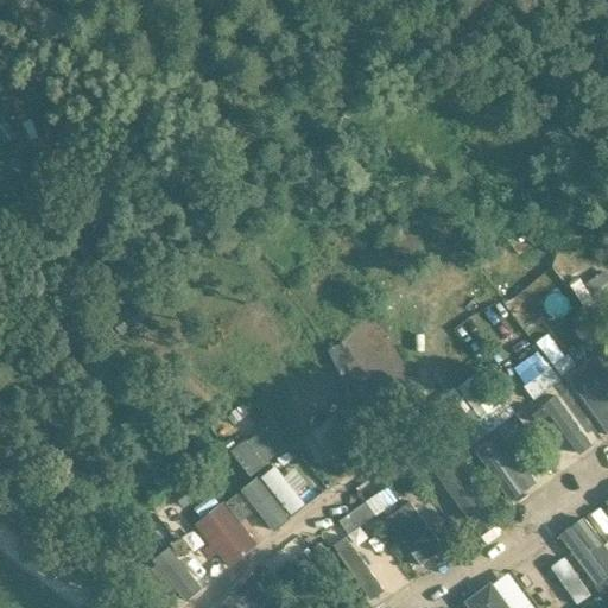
[(574,286),(587,308),(607,295),(607,273),(605,267),(574,286)]
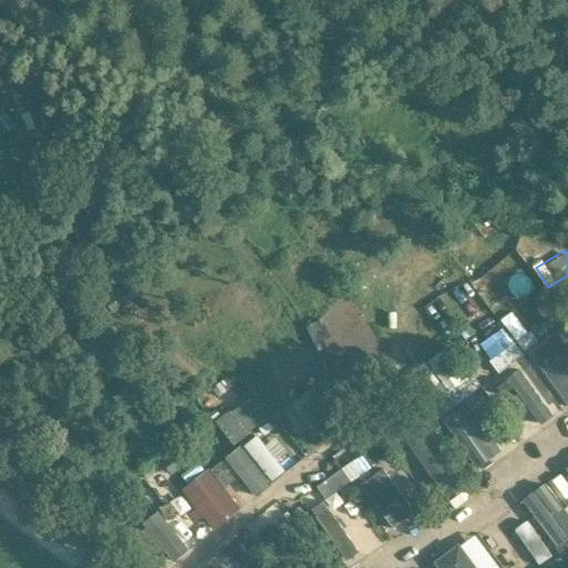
[(477,284),(495,306),(516,290),(498,267),(477,284)]
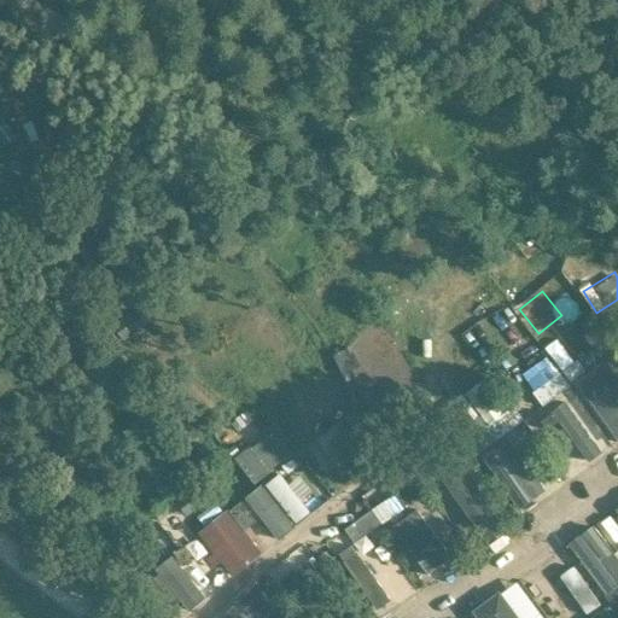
[(607,339),(579,359),(589,373),(617,353),(607,339)]
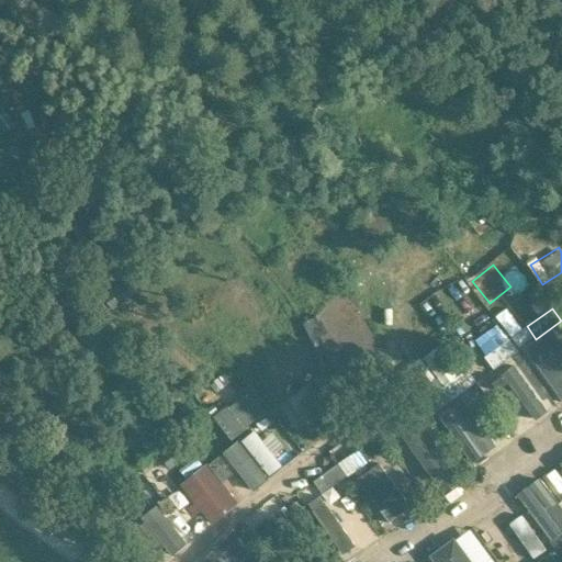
[(325,311),(306,323),(318,340),(337,328),(325,311)]
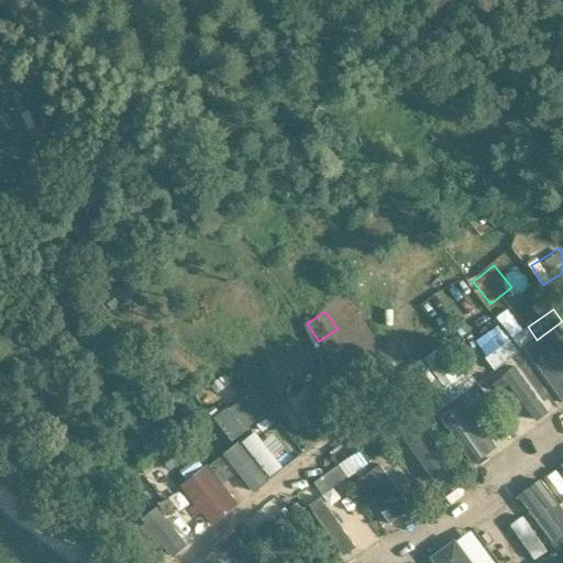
[(562,349),(551,332),(527,350),(562,399),(562,349)]
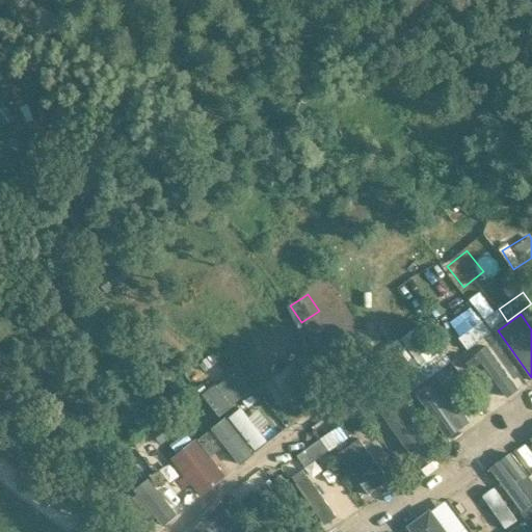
[(482,321),(459,338),(468,350),(490,333),(482,321)]
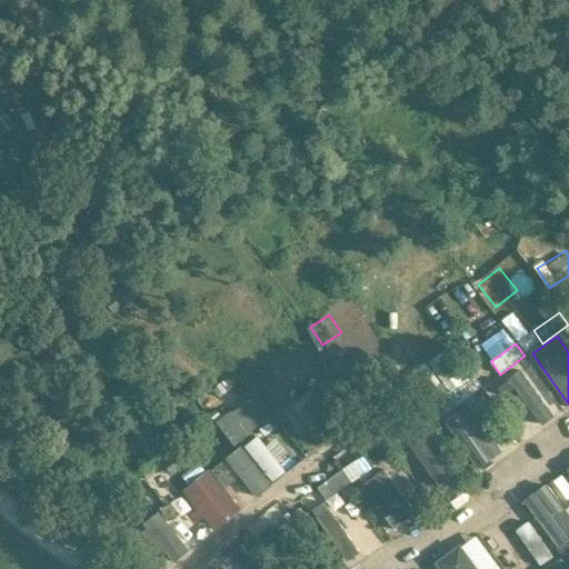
[(509,381),(498,389),(503,396),(515,388),(542,426),(555,417),(520,371),(508,380),(509,381)]
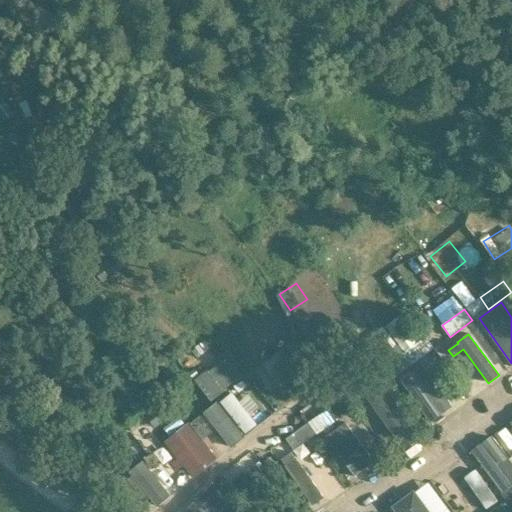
[(425,337),(403,353),(411,365),(434,348),(425,337)]
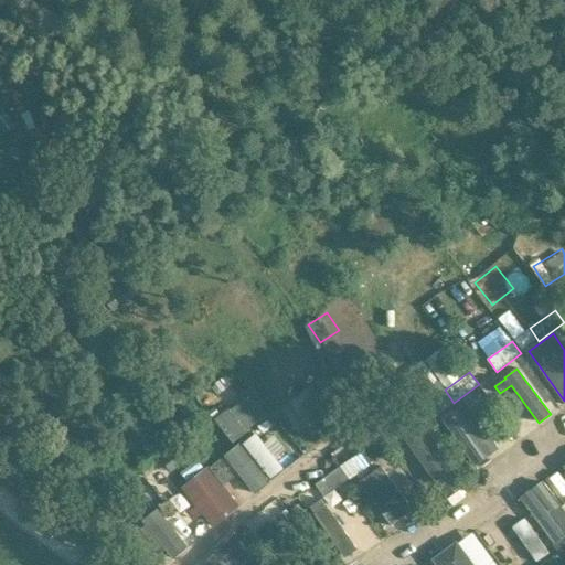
[(312,386),(290,402),(309,427),(331,412),(312,386)]
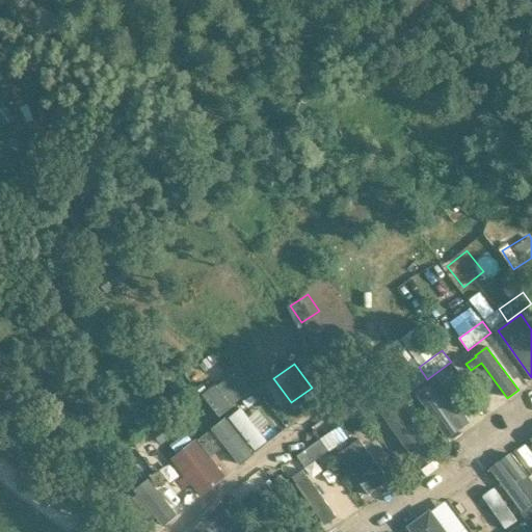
[(214,384),(201,395),(219,418),(232,407),(250,392),(234,372),(216,387),(214,384)]
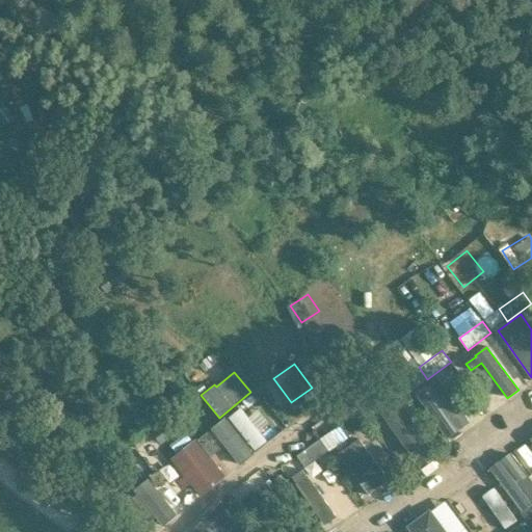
[(439,378),(416,395),(447,440),(470,423),(456,402),(463,397),(455,384),(447,390),(439,378)]
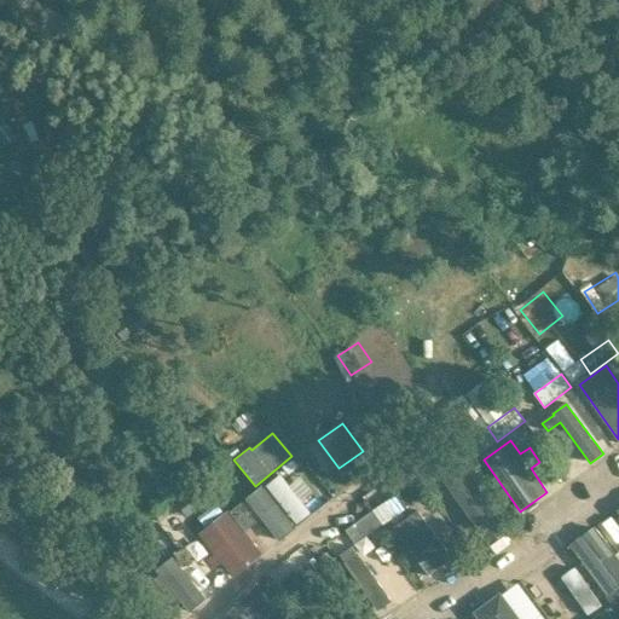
[(467,443),(439,462),(449,476),(476,456),(467,443)]
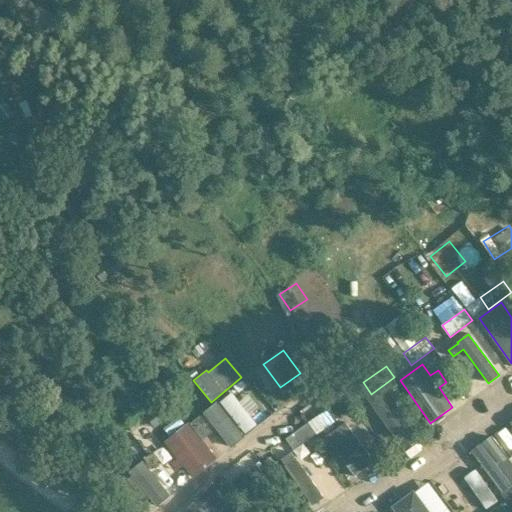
[(231,393),(220,403),(236,423),(245,434),(257,425),(231,393)]
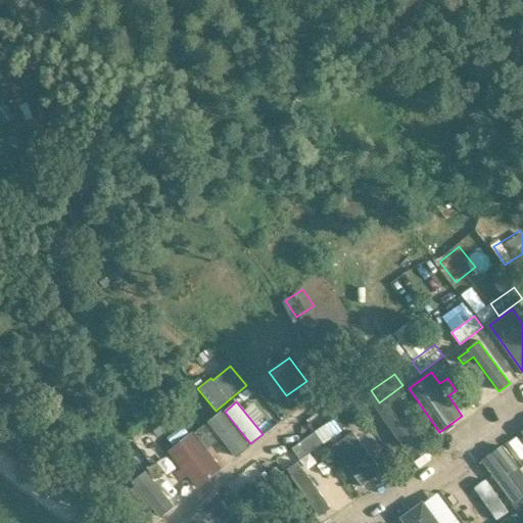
[(354,402),(331,420),(340,431),(363,414),(354,402)]
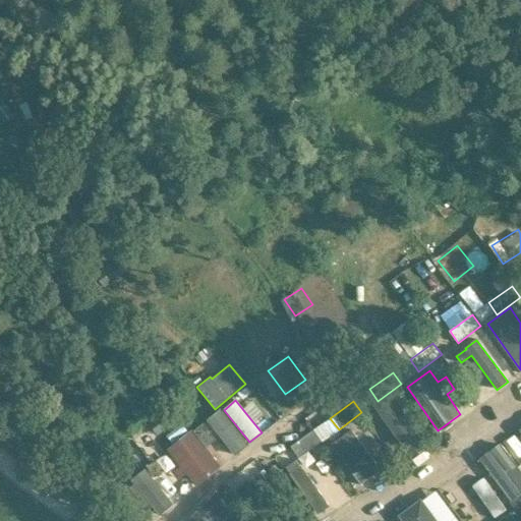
[(411,439),(423,430),(403,403),(393,410),(411,439)]
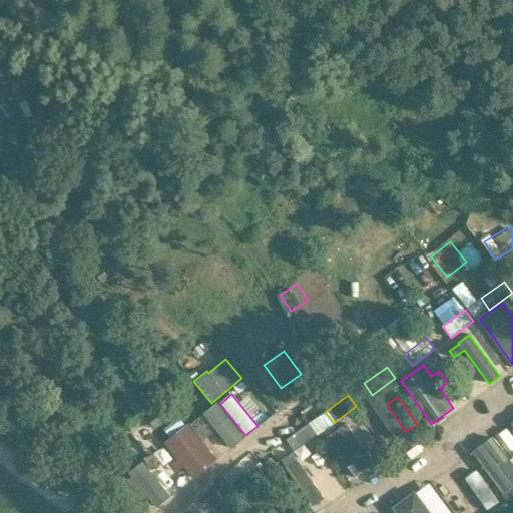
[(168,401),(146,417),(155,429),(177,412),(168,401)]
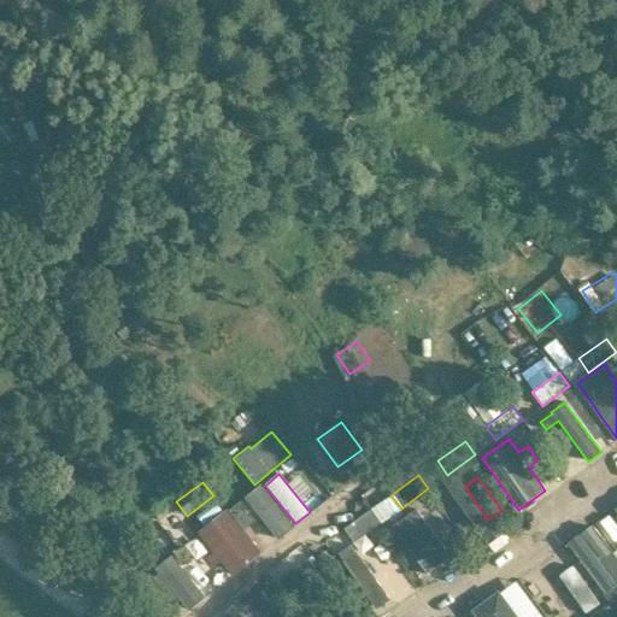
[(262,485),(246,498),(278,539),(295,527),(262,485)]
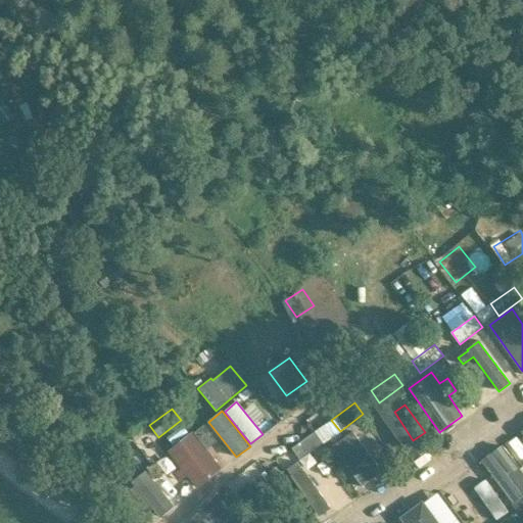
[(324,425),(315,431),(323,443),(340,431),(331,420),(324,425)]
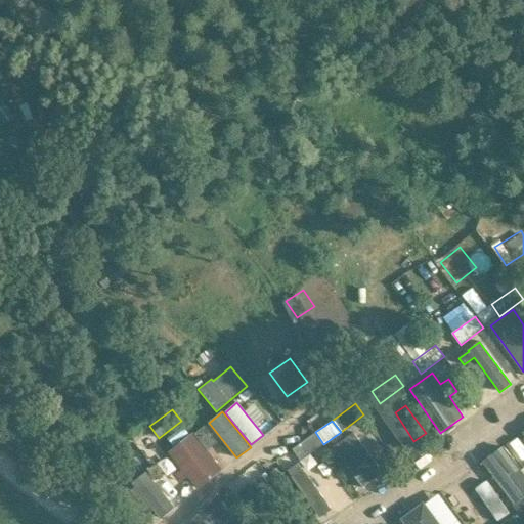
[(193,433),(169,452),(198,489),(223,470),(207,449),(217,442),(205,426),(194,434),(193,433)]
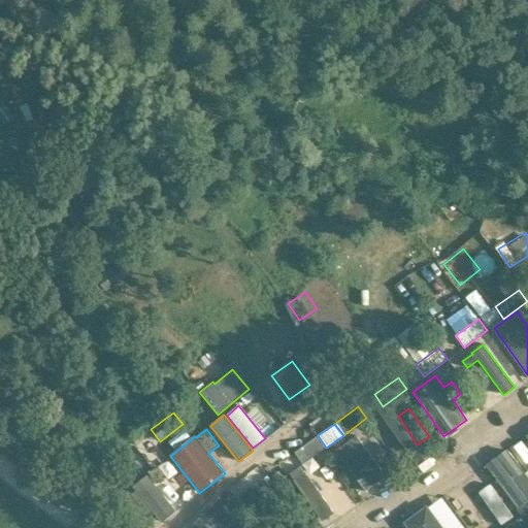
[(318,435),(295,453),(303,464),(326,448),(318,435)]
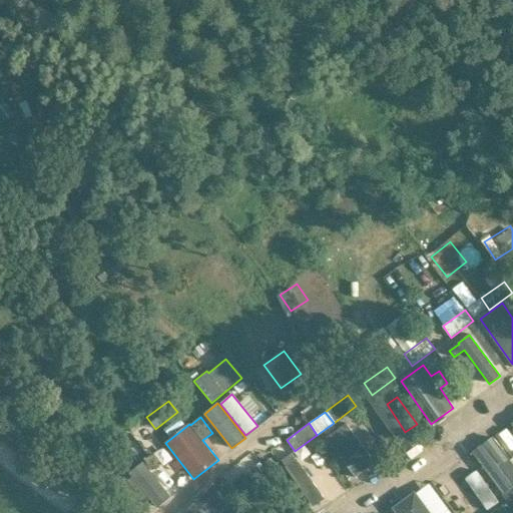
[(347,424),(327,438),(355,477),(375,463),(347,424)]
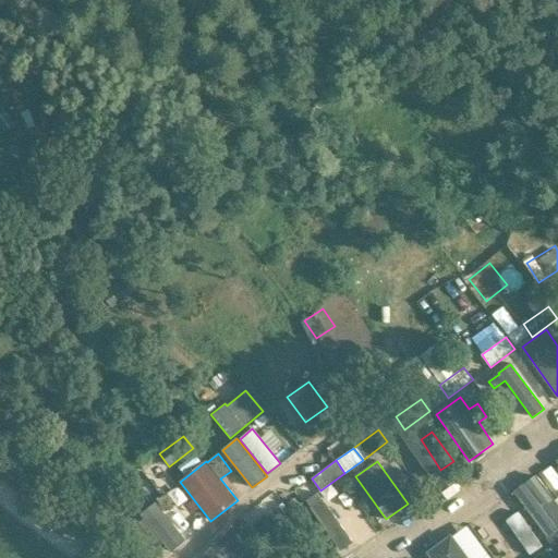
[(557,504),(536,474),(513,492),(547,537),(545,538),(550,546),(552,547),(557,556),(557,504)]
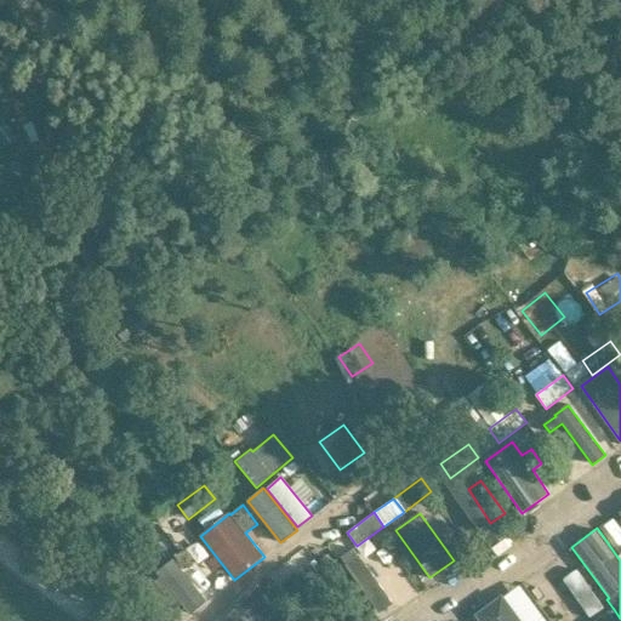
[(353,548),(341,558),(346,564),(345,565),(380,614),(393,604),(359,556),(358,556),(353,548)]
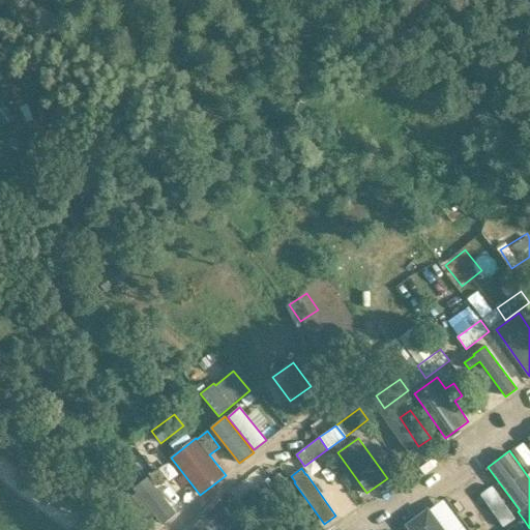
[(137,493),(131,496),(142,508),(141,509),(148,519),(153,513),(163,525),(176,512),(148,477),(134,489),(137,493)]
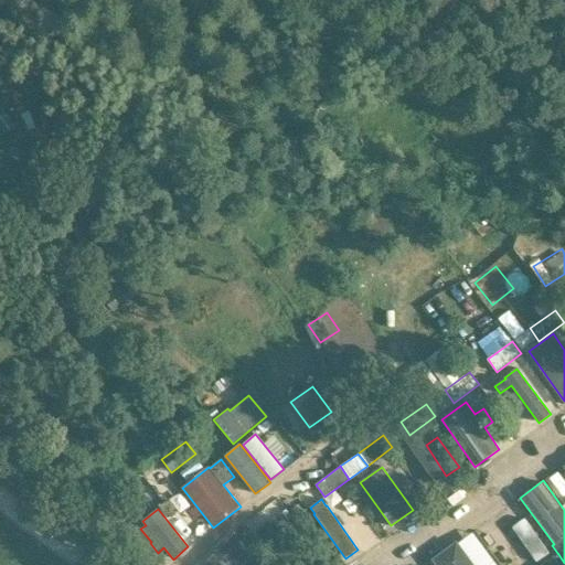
[(273,516),(257,532),(267,542),(283,526),(273,516)]
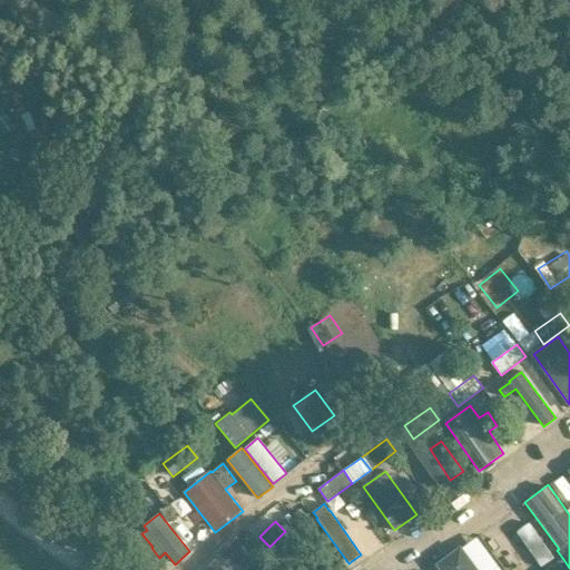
[(246,528),(204,569),(232,569),(261,541),(246,528)]
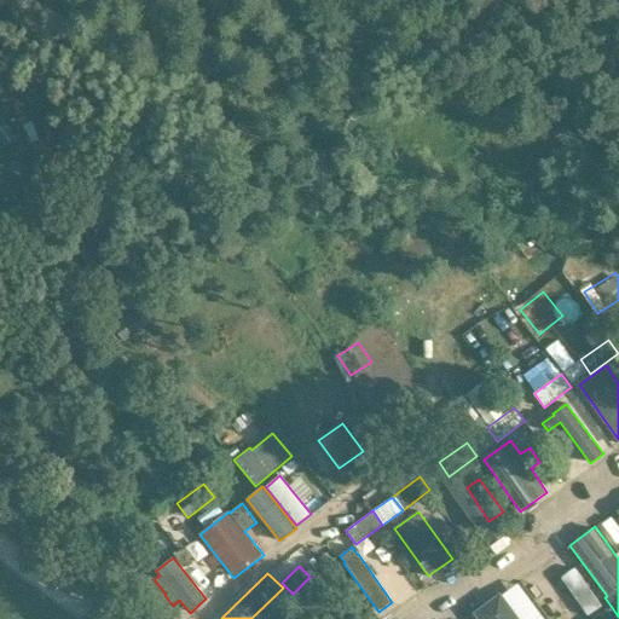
[(150,576),(138,585),(154,603),(166,594),(150,576)]
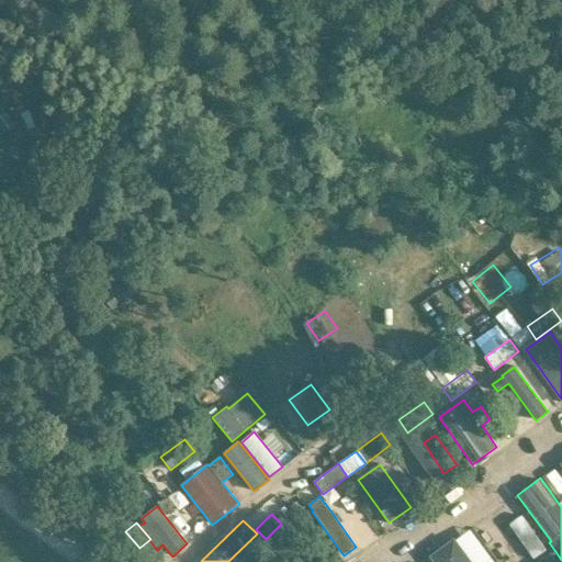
[(472,561),(454,538),(430,557),(434,561),(472,561)]
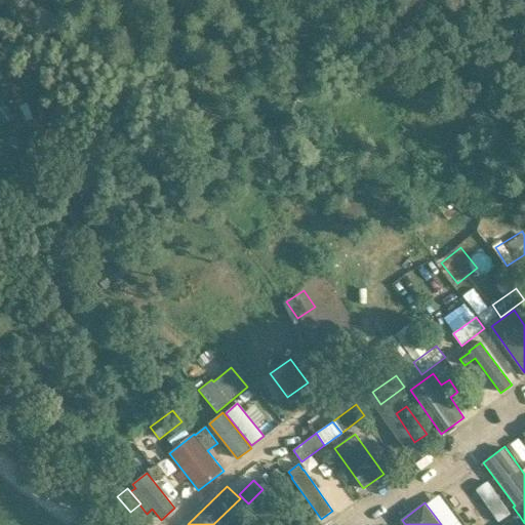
[(518,514),(502,524),(524,524),(524,523),(519,515),(518,514)]
